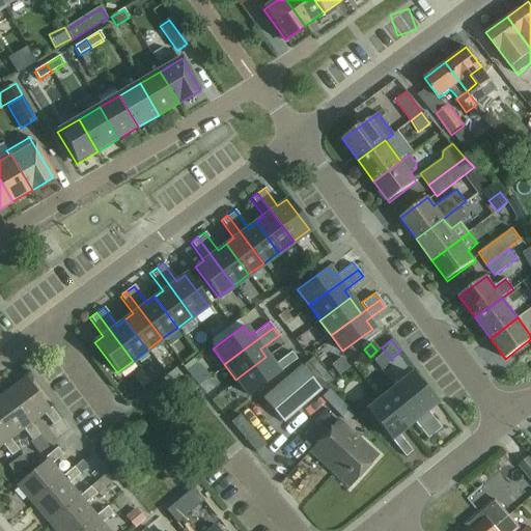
[(273,365),(266,357),(235,380),(248,395),(297,358),(290,351),(273,365)]
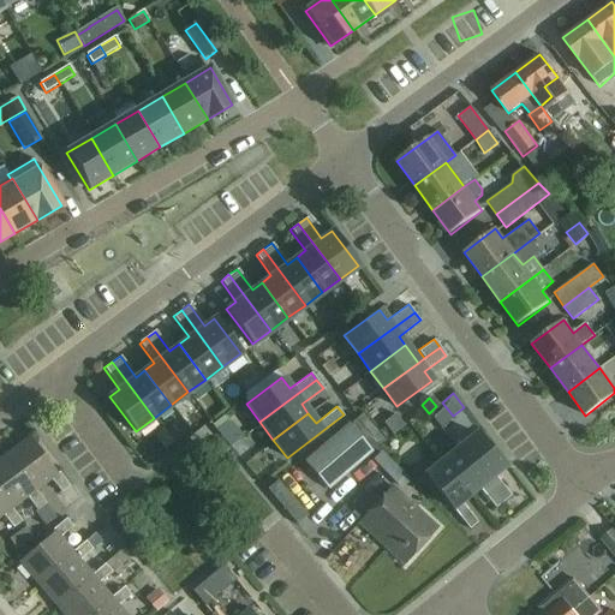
[(360,415),(350,424),(365,442),(377,433),(360,415)]
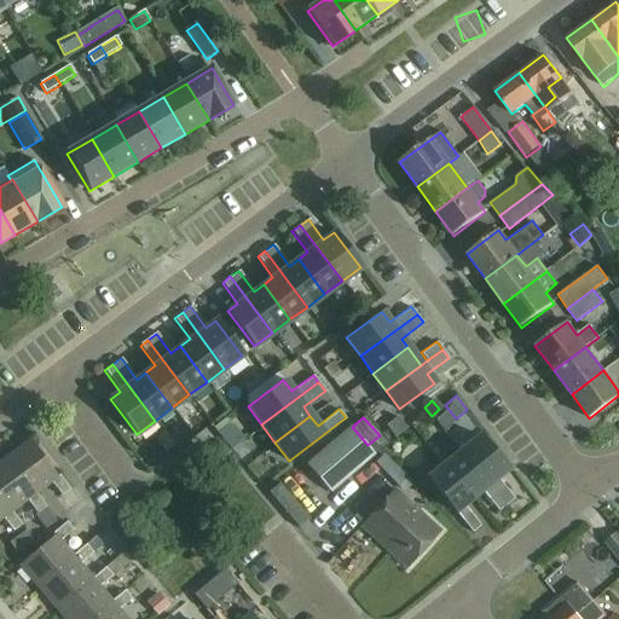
[(368,445),(352,427),(351,424),(306,463),(330,493),(376,455),(368,445)]
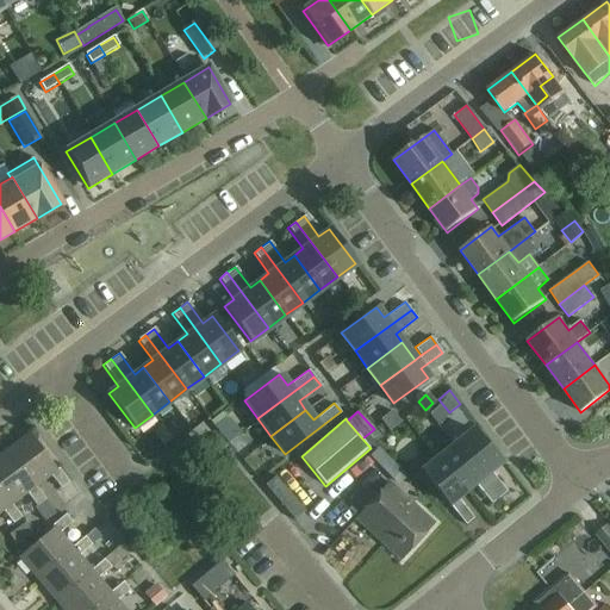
[(228,419),(216,429),(228,443),(229,443),(238,435),(240,435),(228,419)]
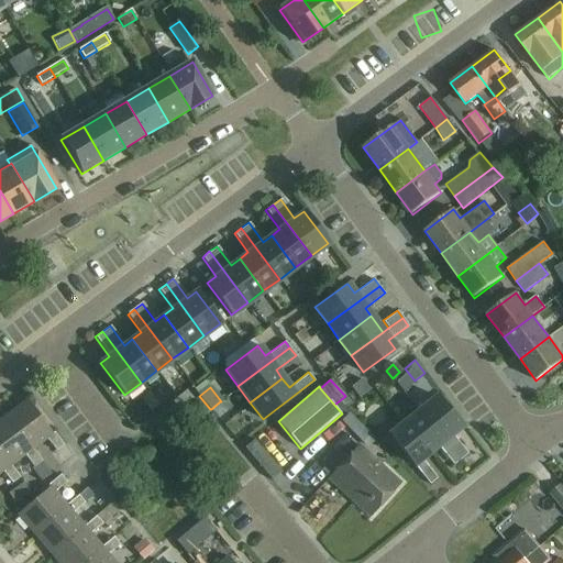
[(467,453),(452,434),(461,426),(435,395),(420,408),(461,459),(467,453)]
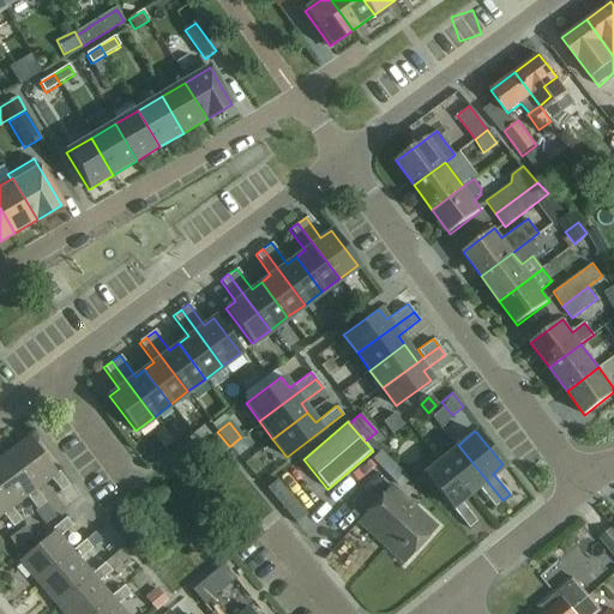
[(28,437),(7,452),(36,489),(50,477),(61,492),(70,486),(59,471),(55,474),(28,437)]
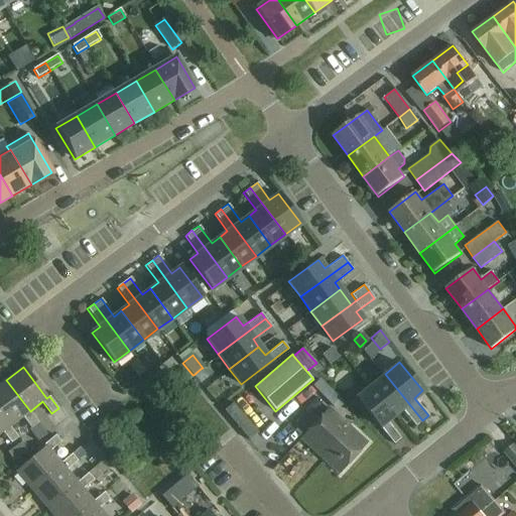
[(385,374),(371,386),(394,414),(404,406),(418,423),(422,420),(385,374)]
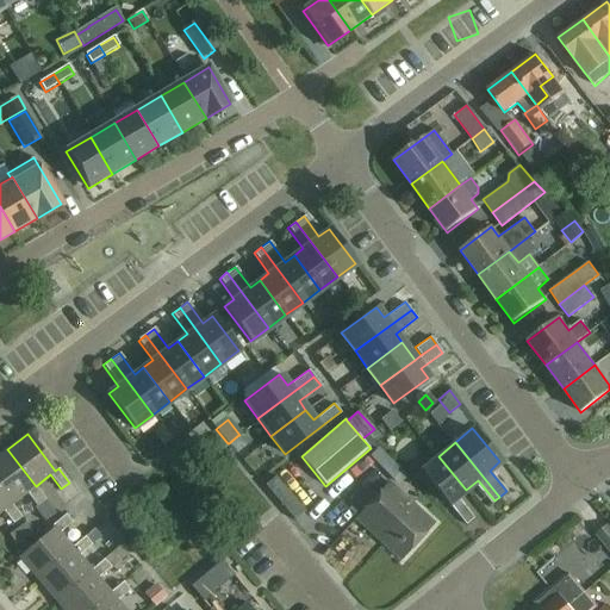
[(379,448),(369,456),(398,486),(406,477),(379,448)]
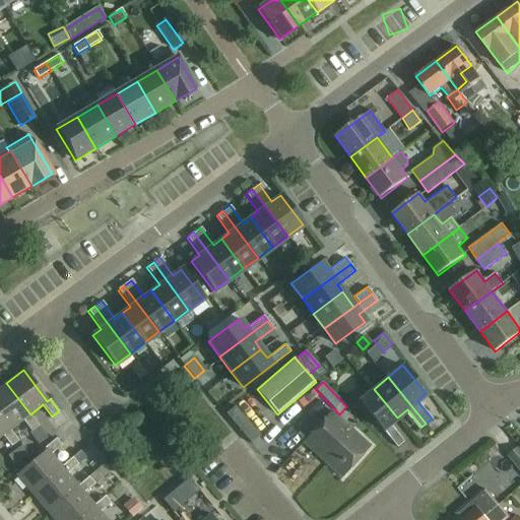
[(30,414),(6,383),(0,387),(0,415),(10,429),(23,419),(31,431),(29,432),(39,444),(47,438),(39,426),(30,414)]
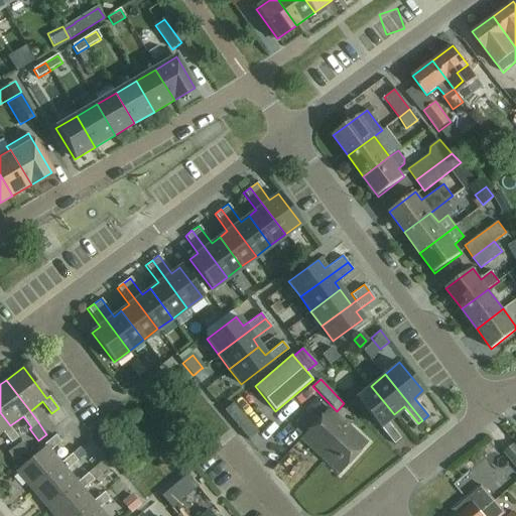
[(394,414),(371,386),(356,398),(394,443),(400,437),(386,420),(394,414)]
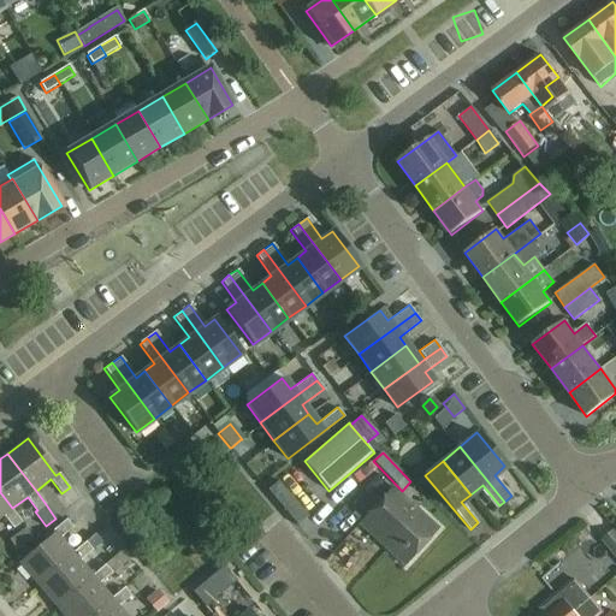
[(297,526),(308,517),(277,481),(266,490),(297,526)]
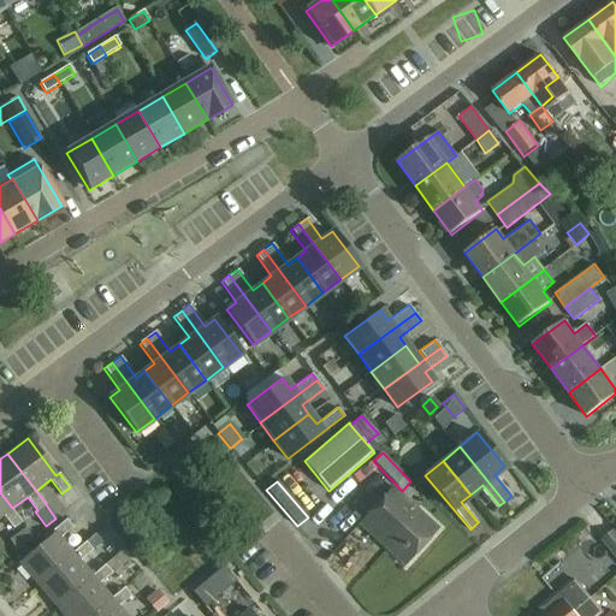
[(437,529),(390,487),(357,523),(404,566),(437,529)]
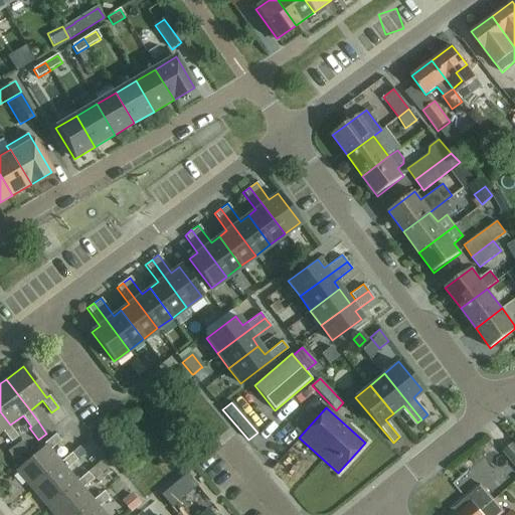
[(10,424),(0,411),(0,433),(3,431),(12,442),(19,437),(10,424)]
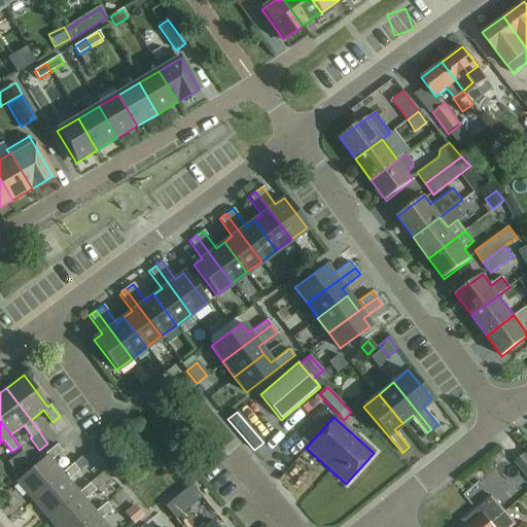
[(58,445),(47,454),(48,456),(16,483),(32,500),(63,473),(53,461),(64,452),(58,445)]
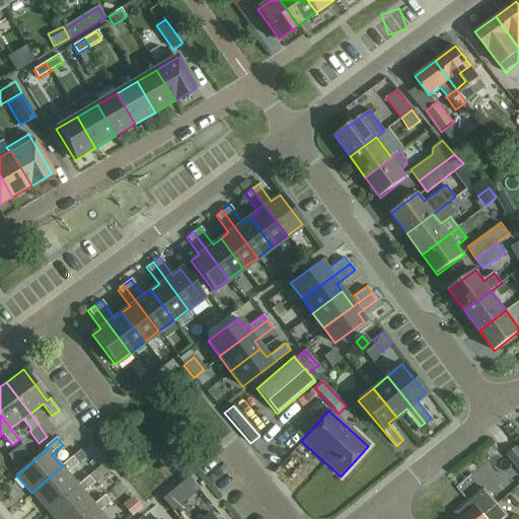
[(13,463),(28,453),(21,444),(7,455),(13,463)]
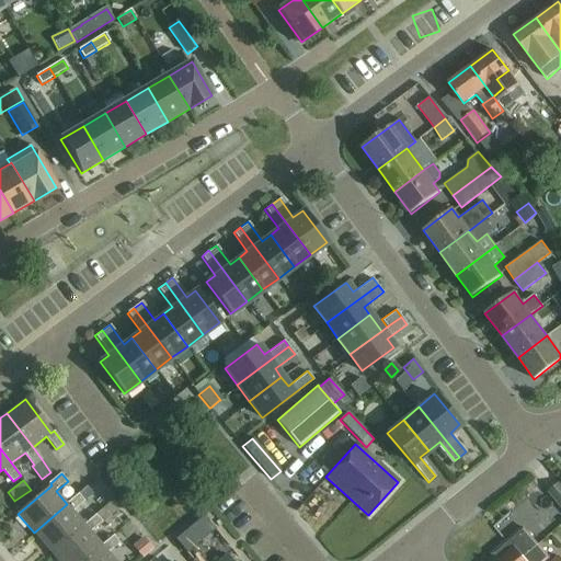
[(560,487),(557,482),(546,492),(560,511),(560,487)]
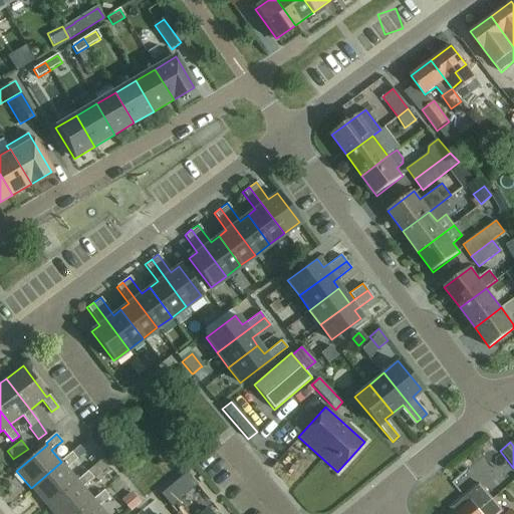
[(72,452),(61,462),(31,488),(47,507),(78,480),(67,468),(77,459),(72,452)]
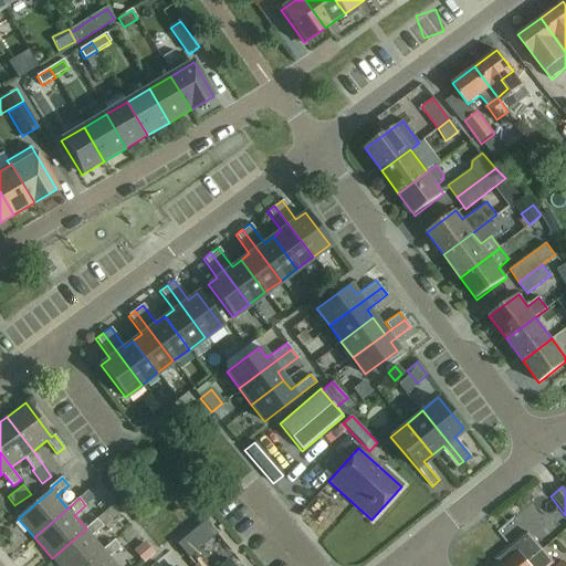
[(240,505),(228,519),(237,527),(249,513),(240,505)]
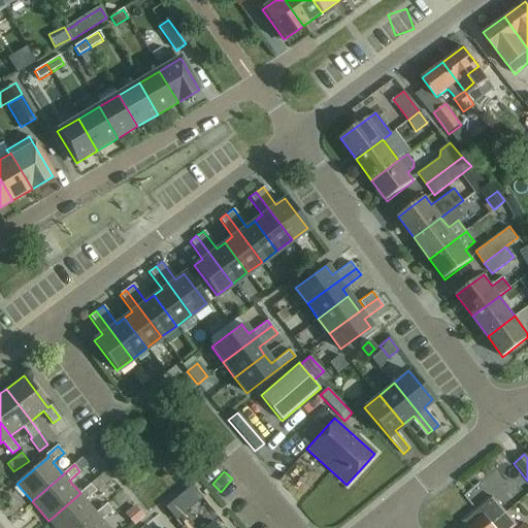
[(91,484),(80,493),(48,521),(55,527),(78,527),(97,513),(86,500),(97,491),(91,484)]
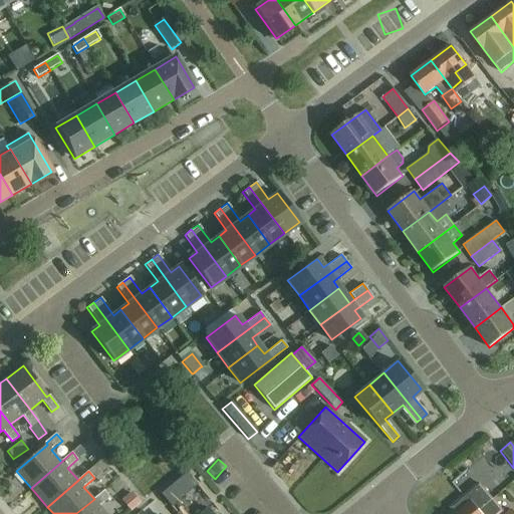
[(169,504),(195,482),(187,473),(161,495),(169,504)]
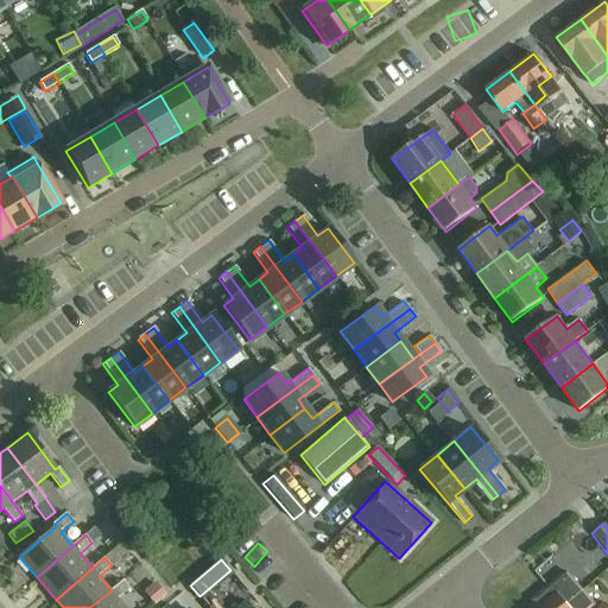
[(562,607),(581,591),(565,572),(532,601),(536,606),(532,607),(562,607)]
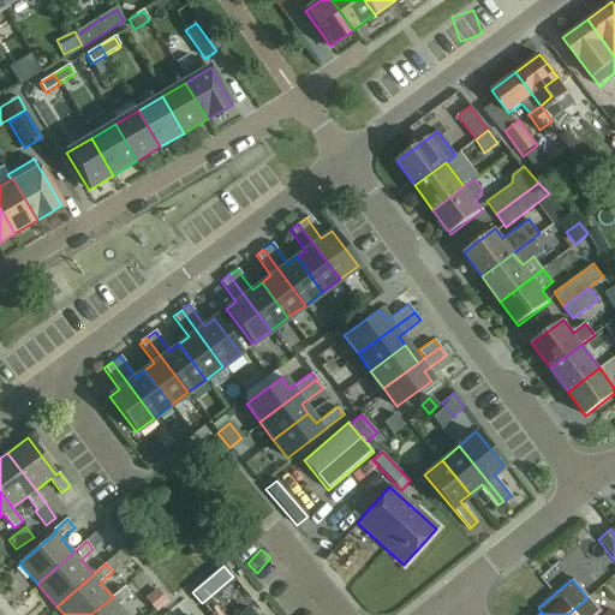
[(125,587),(113,597),(91,614),(126,614),(120,607),(132,596),(125,587)]
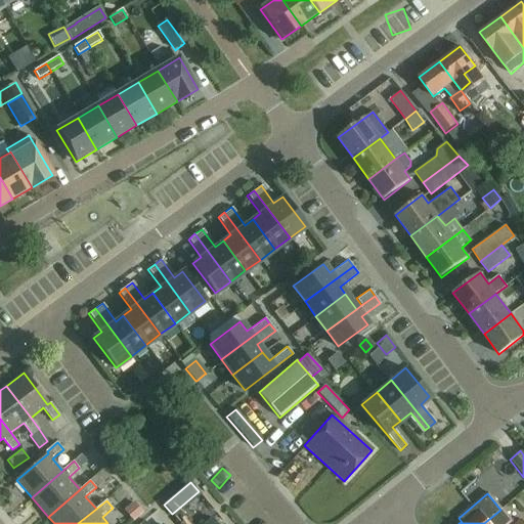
[(126,511),(133,520),(141,513),(134,504),(126,511)]
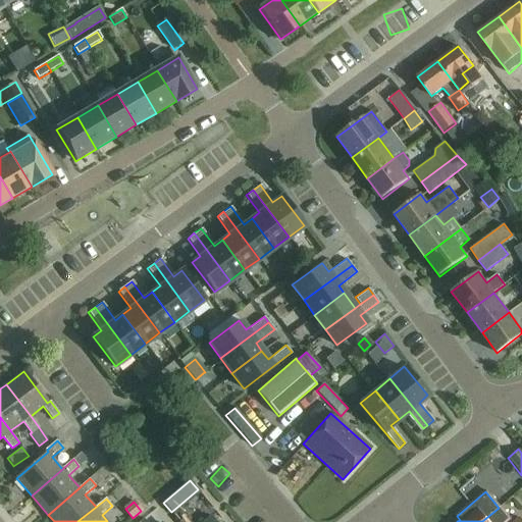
[(506,521),(509,520),(499,508),(482,521),(506,521)]
